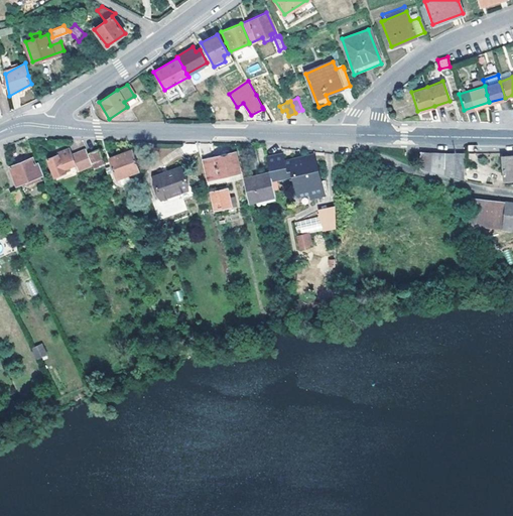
[(77,171),(91,165),(87,154),(85,149),(72,156),(71,155),(59,160),(57,156),(47,160),(54,177),(69,171),(68,167),(74,165),(77,171)]
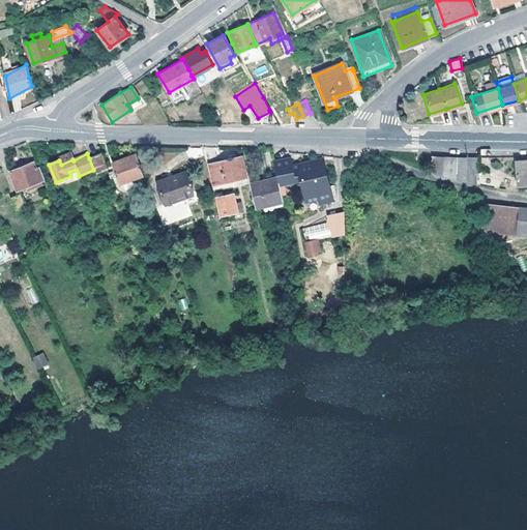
[(93,170),(95,174),(107,170),(99,154),(89,158),(93,170)]
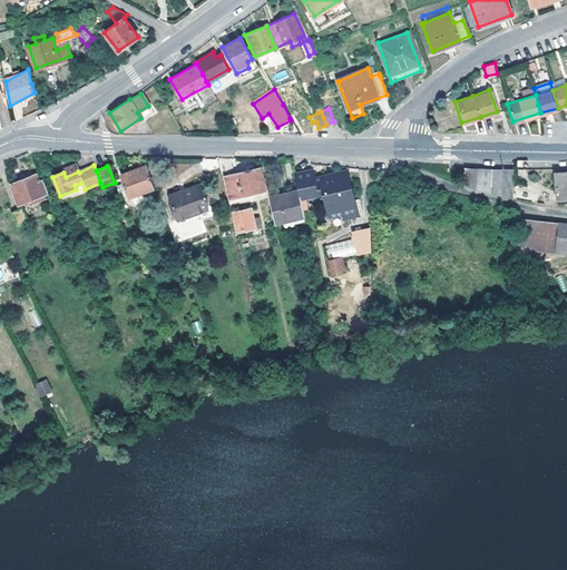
[(145,192),(154,189),(146,167),(120,176),(121,179),(128,197),(145,192)]
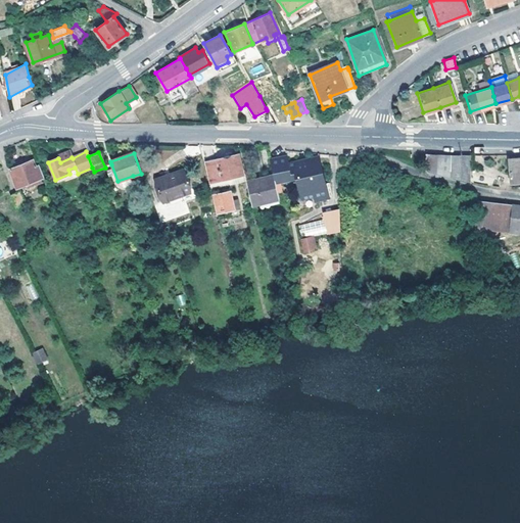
[(423,169),(435,173),(436,154),(423,153),(423,169)]
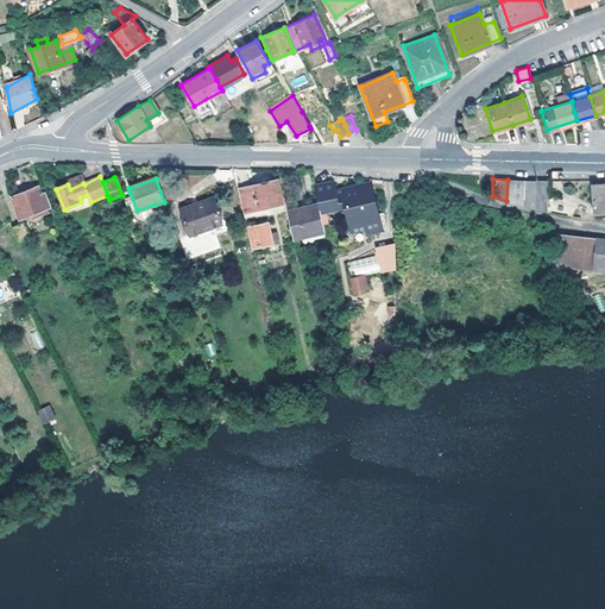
[(508,180),(506,201),(515,203),(522,206),(522,181),(515,181),(508,180)]
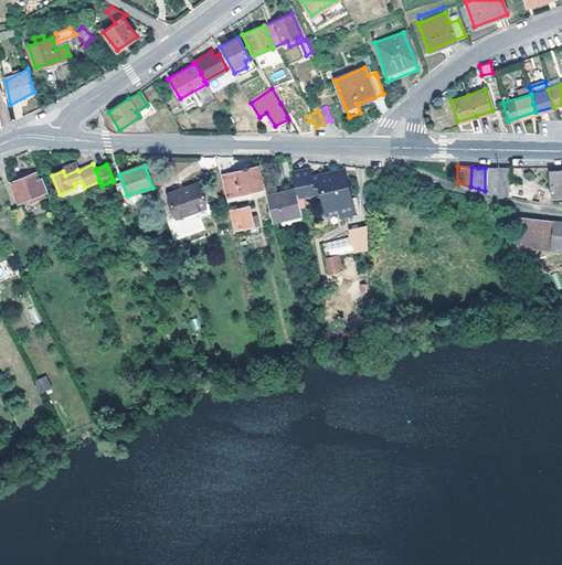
[(246,193),(263,189),(257,168),(223,178),(228,199),(246,193)]
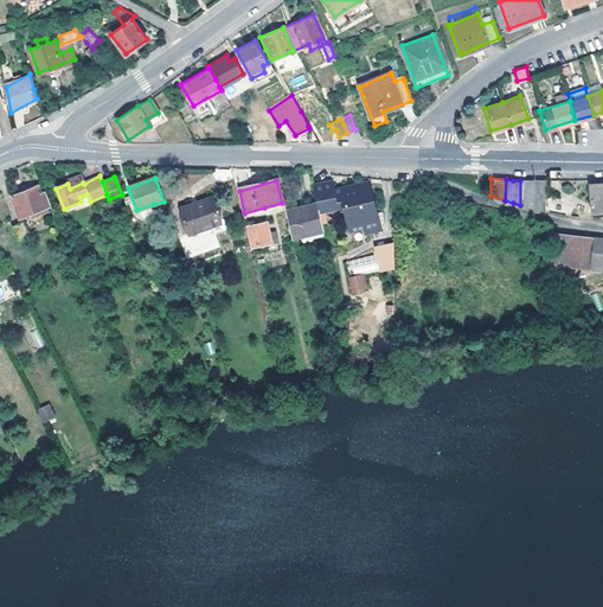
[(520,180),(520,205),(532,208),(532,180),(525,180),(520,180)]
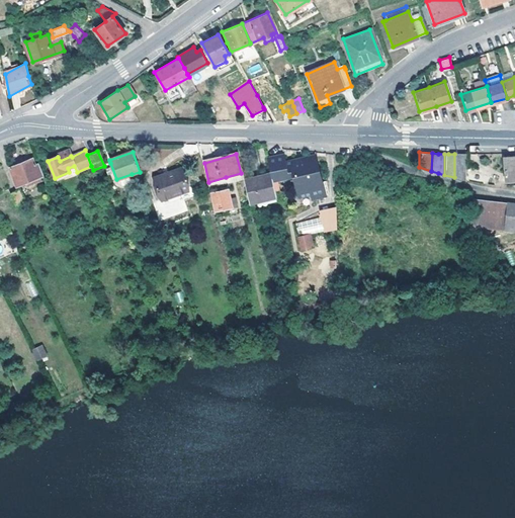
[(454,154),(454,177),(465,180),(464,154),(454,154)]
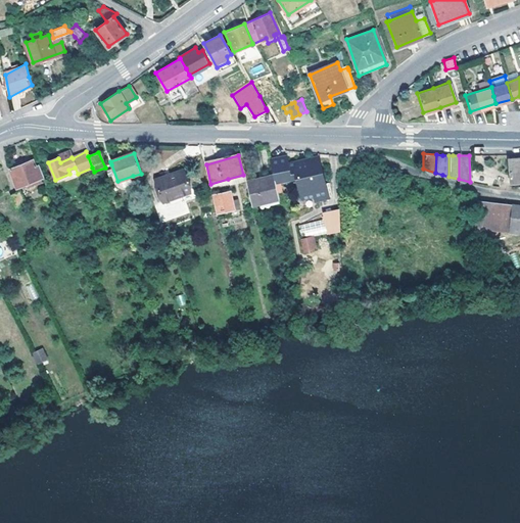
[(519,158),(507,160),(509,183),(519,182),(519,158)]
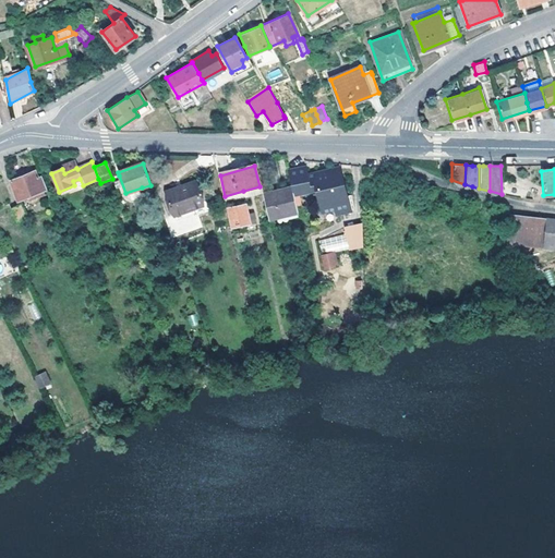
[(46,190),(40,177),(37,178),(35,171),(10,183),(19,202),(25,199),(43,192),(46,190)]
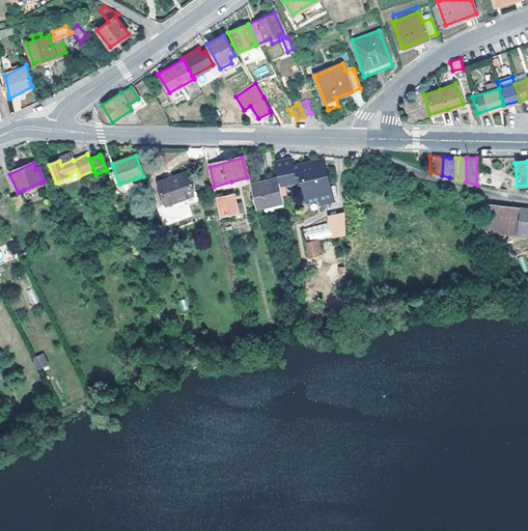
[(292,166),(275,169),(277,178),(279,187),(301,182),(307,203),(318,200),(321,205),(332,202),(332,199),(336,198),(333,188),(330,189),(325,167),(294,173),(292,166)]
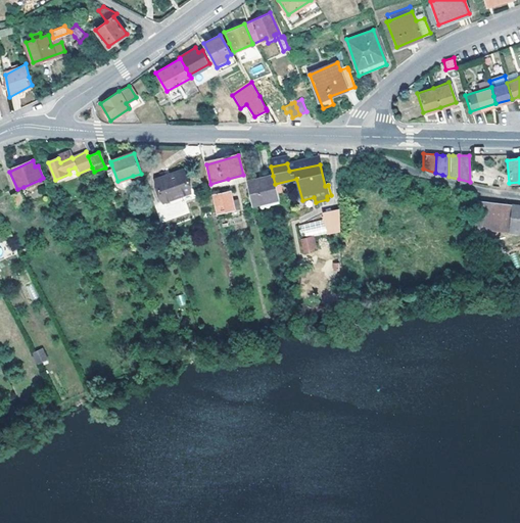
[(117,181),(111,164),(105,168),(108,179),(112,178),(116,185),(128,190),(133,179),(133,176),(117,181)]
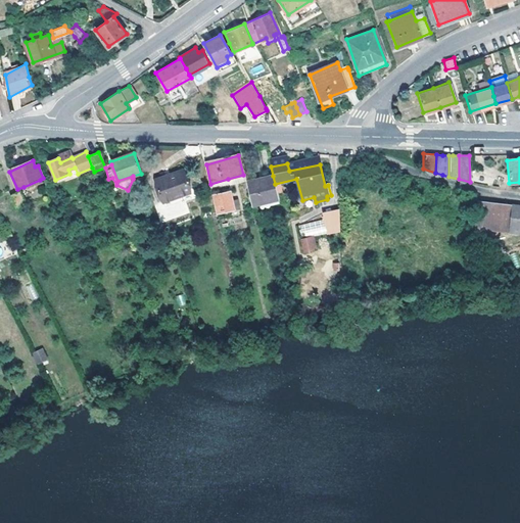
[(189,190),(182,172),(154,181),(161,202),(179,197),(182,203),(192,199),(189,190)]
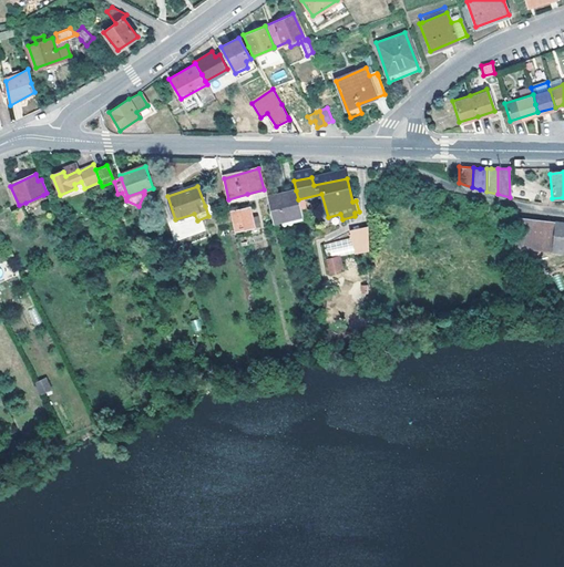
[(249,202),(267,197),(265,189),(264,189),(247,194),(249,202)]
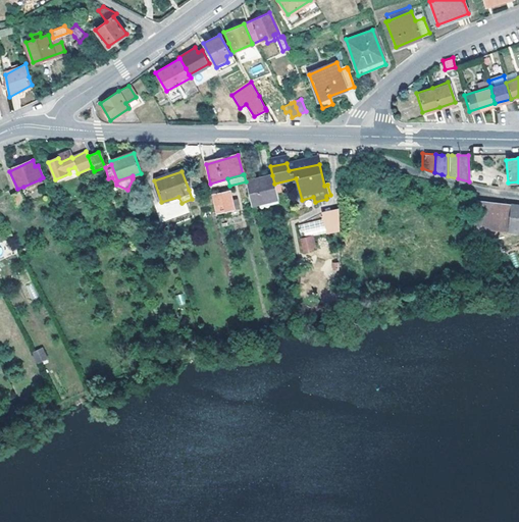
[(246,181),(252,205),(278,200),(274,184),(272,175),(246,181)]
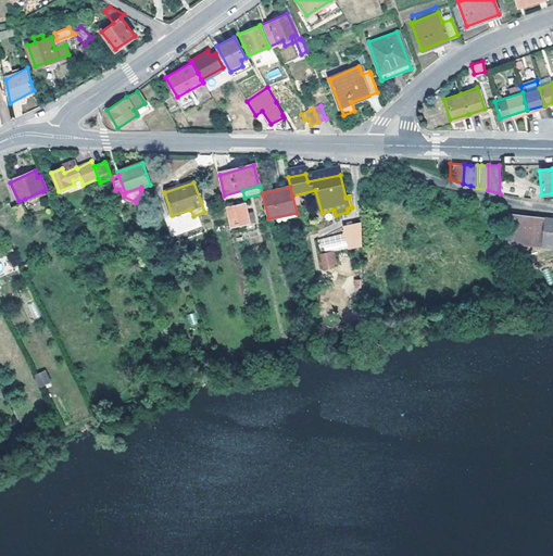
[(42,191),(25,199),(27,203),(44,196),(42,191)]
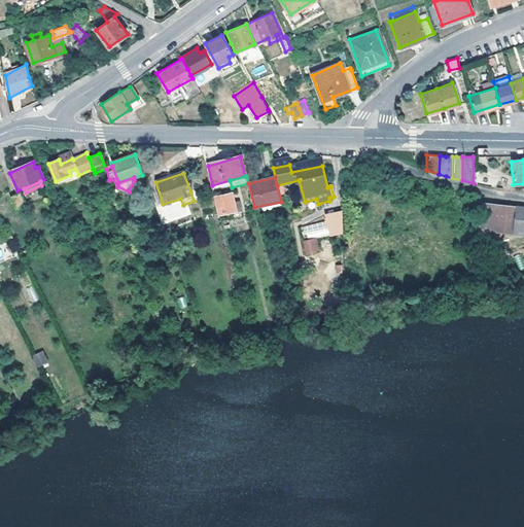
[(100,186),(103,194),(110,191),(107,184),(100,186)]
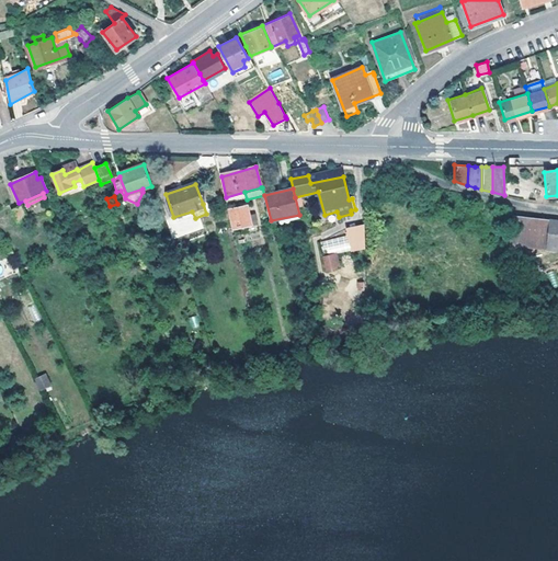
[(22,207),(11,213),(16,224),(27,219),(22,207)]
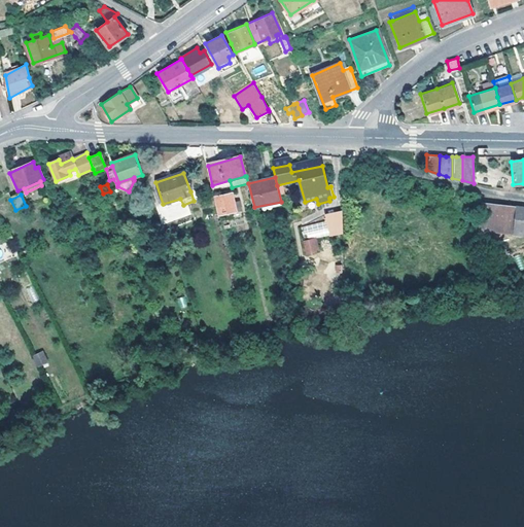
[(231,195),(215,199),(219,215),(235,212),(231,195)]
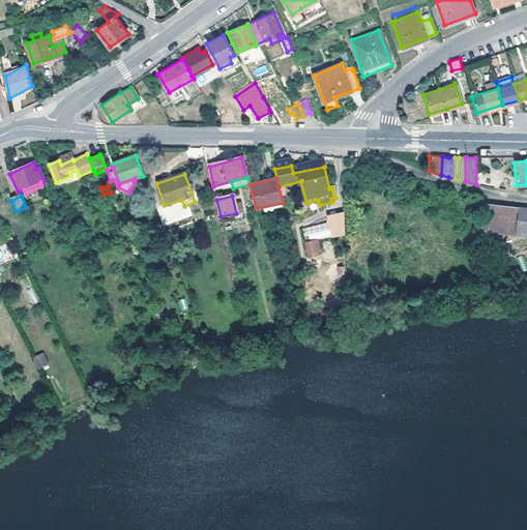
[(480,230),(514,233),(517,208),(499,206),(484,204),(482,205),(480,230)]
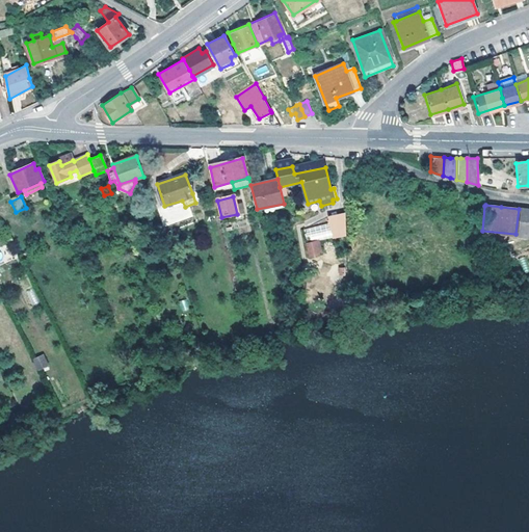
[(528,210),(519,209),(516,234),(528,235),(528,210)]
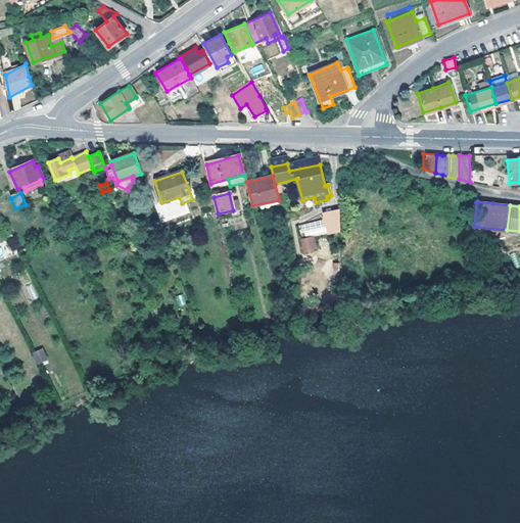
[(325,236),(325,226),(325,224),(298,225),(298,237),(325,236)]
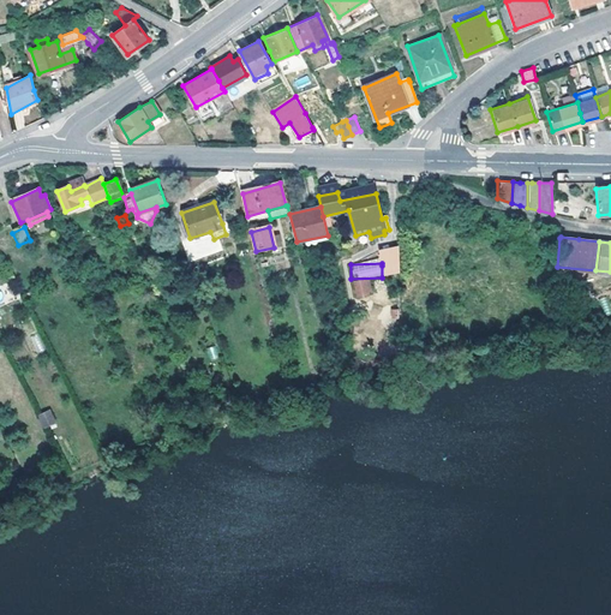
[(394,284),(399,284),(397,264),(382,266),(382,278),(393,278),(394,284)]
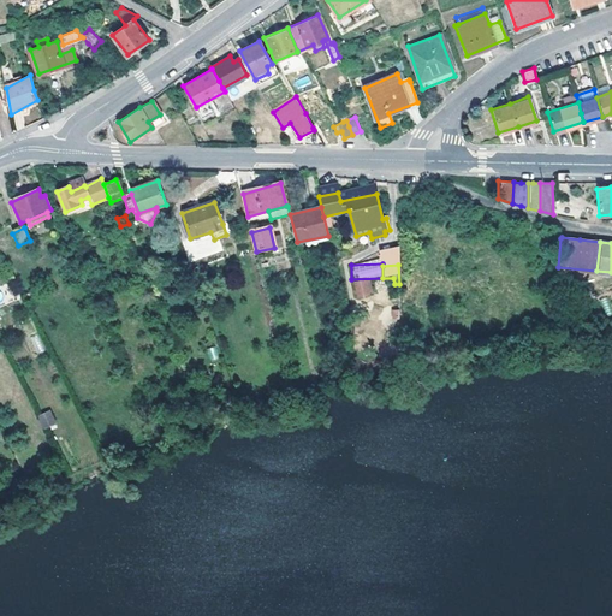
[(69,406),(58,410),(64,421),(75,416),(69,406)]
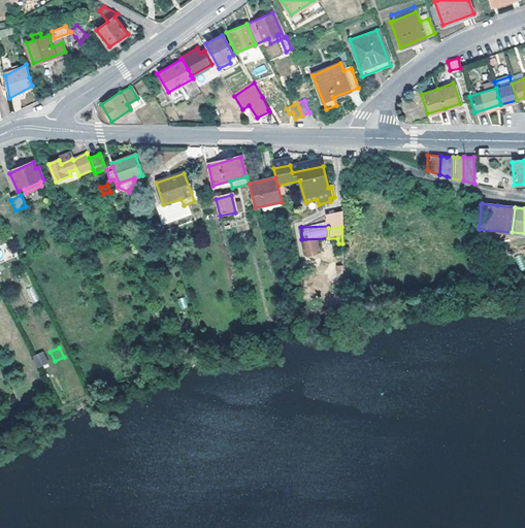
[(29,356),(34,368),(45,363),(39,351),(29,356)]
